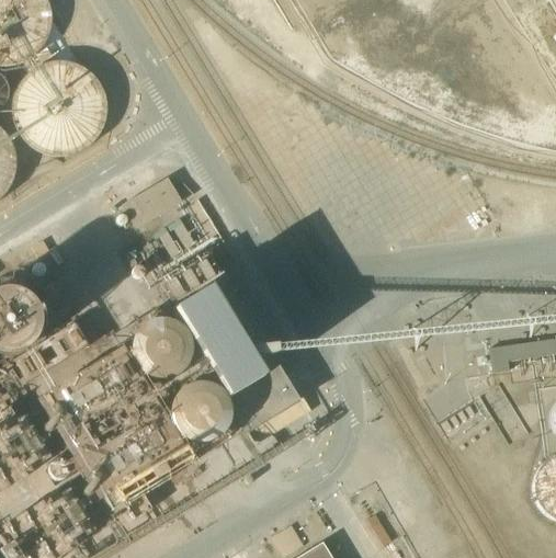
[(52,16),(50,6),(48,0),(0,0),(0,60),(1,61),(7,61),(18,60),(22,58),(30,54),(37,49),(42,43),(47,34),(50,26),(52,16)]
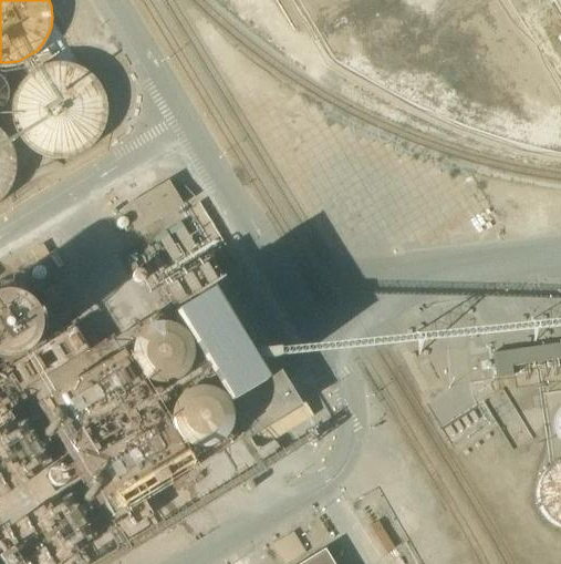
[(108,106),(108,105),(107,95),(105,88),(101,80),(94,72),(87,67),(80,63),(72,61),(62,60),(54,61),(45,63),(39,68),(30,74),(26,80),(20,90),(18,100),(18,108),(19,116),(22,125),(27,132),(33,140),(42,146),(50,150),(58,151),(65,151),(73,150),(82,147),(90,143),(96,136),(102,130),(105,123),(107,116),(108,106)]
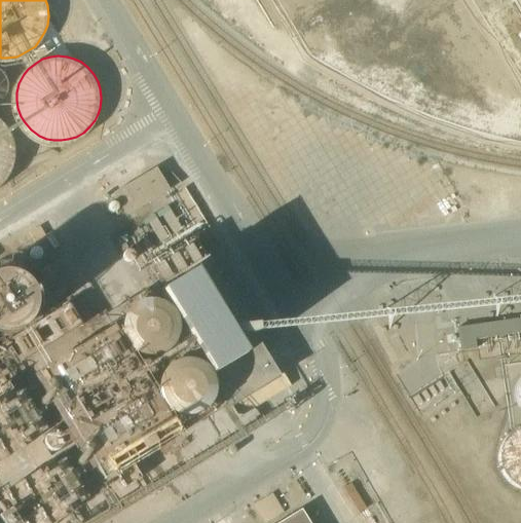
[(17,150),(17,149),(16,141),(14,135),(10,125),(7,121),(0,115),(0,114),(0,183),(2,182),(9,175),(13,167),(16,159),(17,150)]
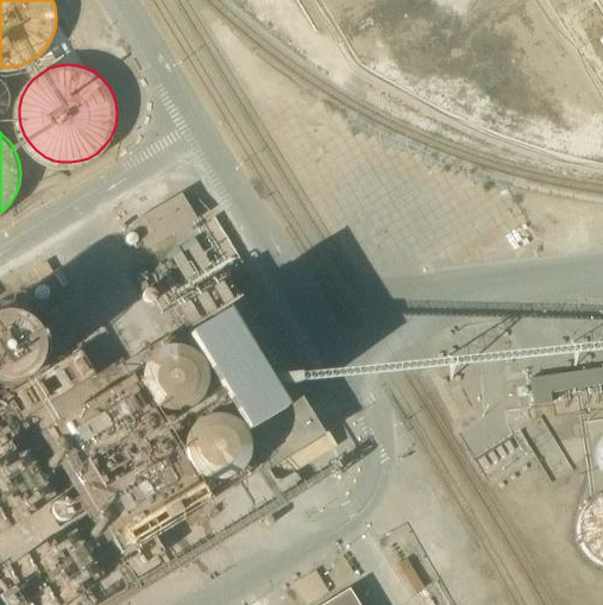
[(186,191),(136,221),(151,247),(201,218),(186,191)]
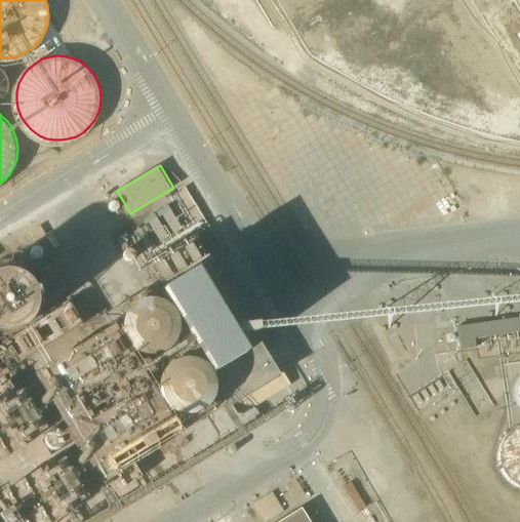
[(281,375),(198,239),(153,267),(235,403),(281,375)]
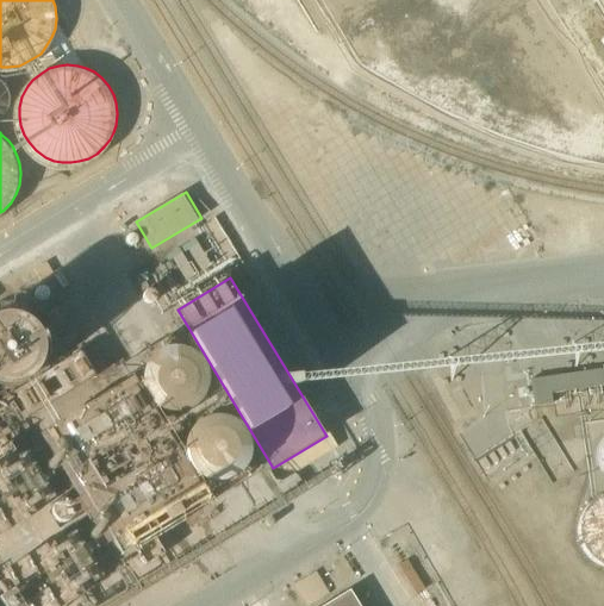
[(45,345),(44,338),(42,330),(38,324),(33,318),(29,316),(22,312),(16,311),(8,310),(2,311),(0,311),(0,379),(5,380),(11,381),(18,380),(25,378),(30,374),(36,369),(39,364),(43,358),(44,353),(45,345)]
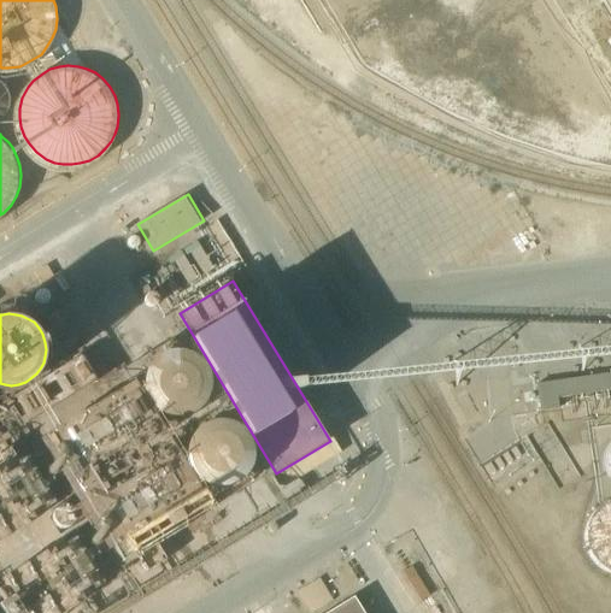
[(148,407),(194,411),(197,358),(152,355),(148,407)]
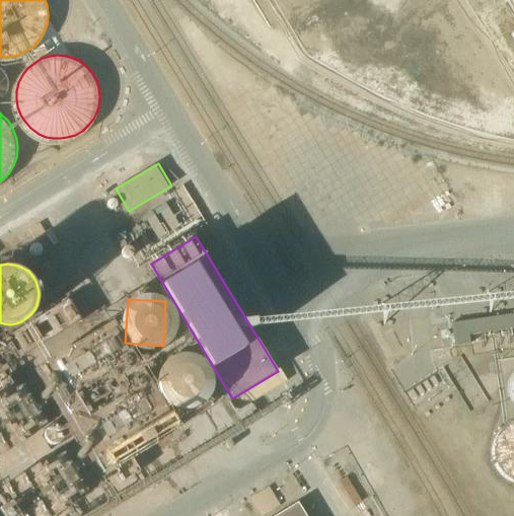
[(458,341),(513,330),(513,308),(455,320),(458,341)]
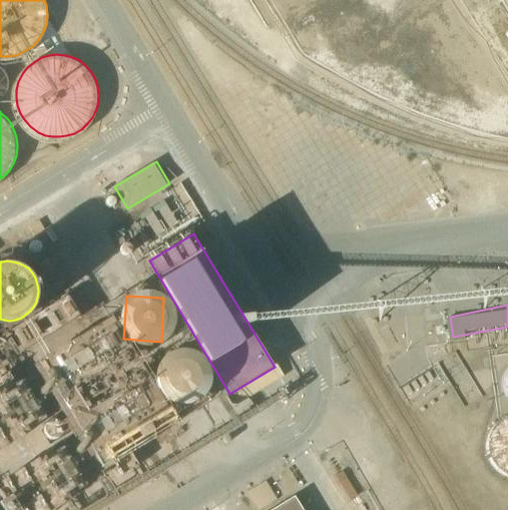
[(99,335),(98,325),(83,326),(82,324),(58,327),(61,357),(95,353),(94,336),(99,335)]
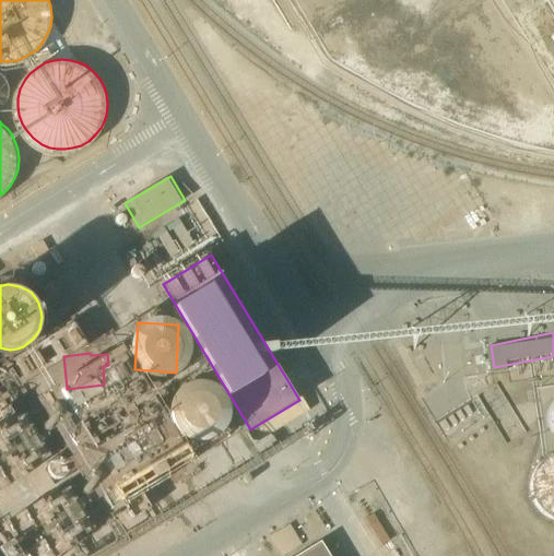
[(49,404),(117,520),(141,506),(73,390),(49,404)]
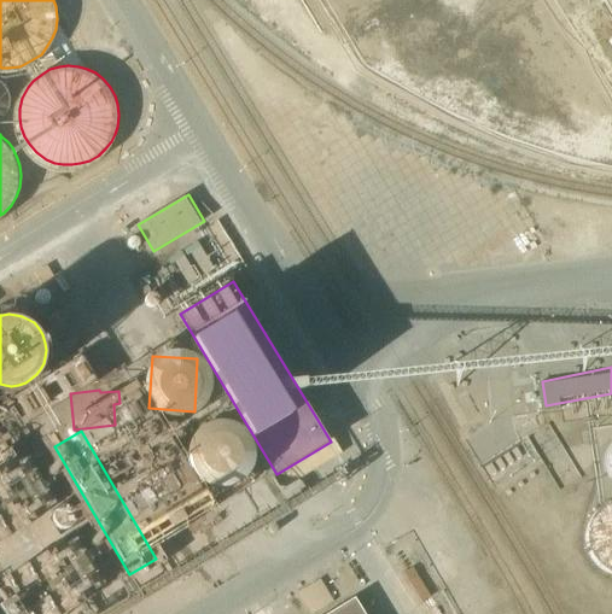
[(598,569),(611,568),(611,504),(594,506),(598,569)]
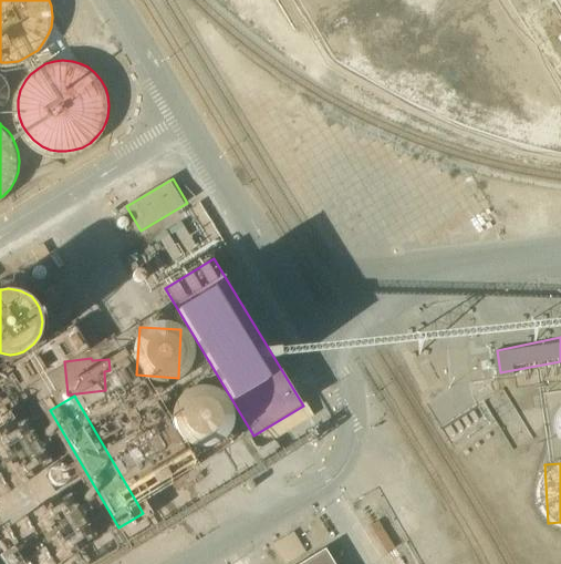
[(280,540),(289,559),(309,549),(299,530),(280,540)]
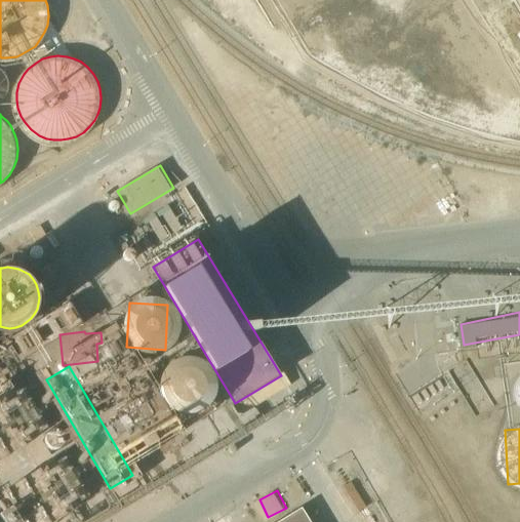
[(316,521),(308,508),(283,521),(316,521)]
